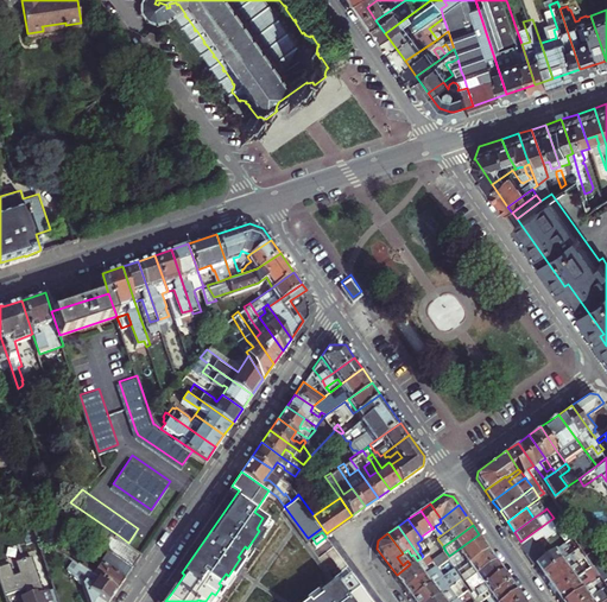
[(479,534),(449,556),(454,563),(462,556),(463,553),(468,561),(488,546),(479,534)]
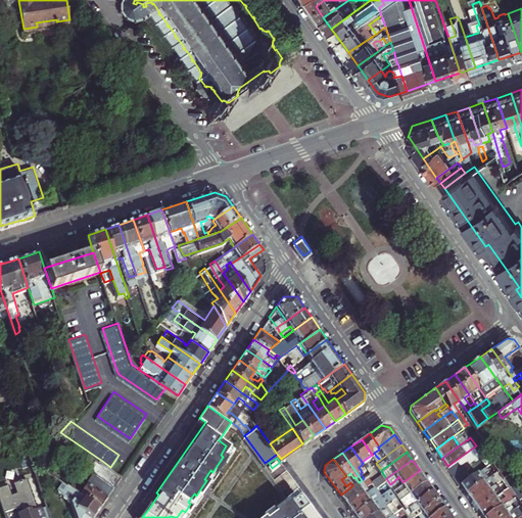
[(110,467),(102,461),(95,471),(114,485),(123,475),(110,467)]
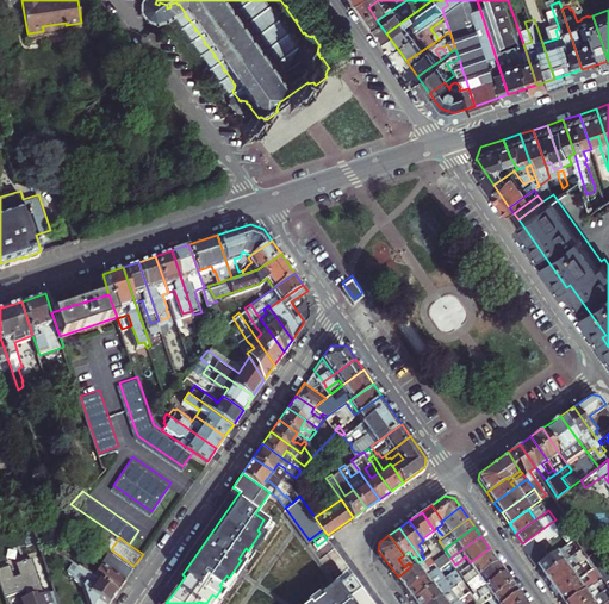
[(60,549),(82,565),(86,560),(63,545),(60,549)]
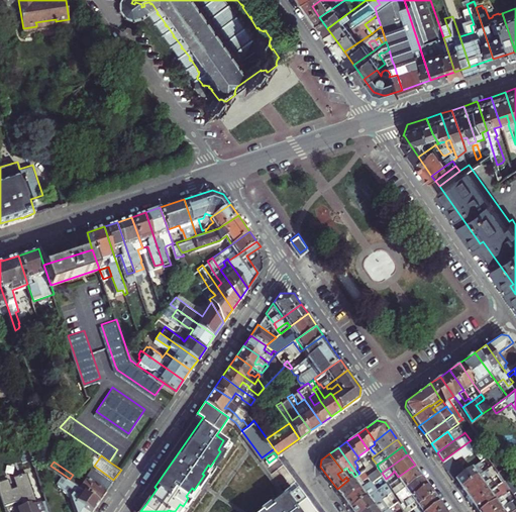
[(421,474),(415,465),(398,477),(392,482),(389,484),(393,489),(395,493),(421,474)]
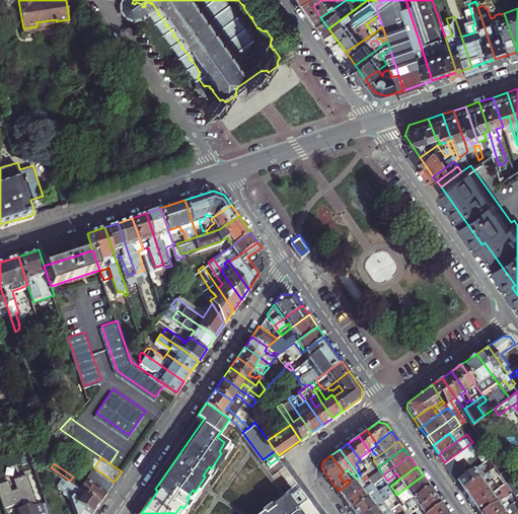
[(479,474),(473,466),(456,479),(462,487),(479,474)]
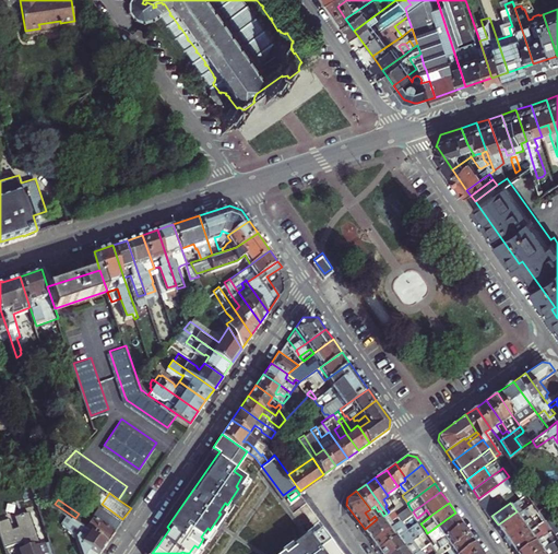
[(122,519),(102,504),(94,515),(116,529),(122,519)]
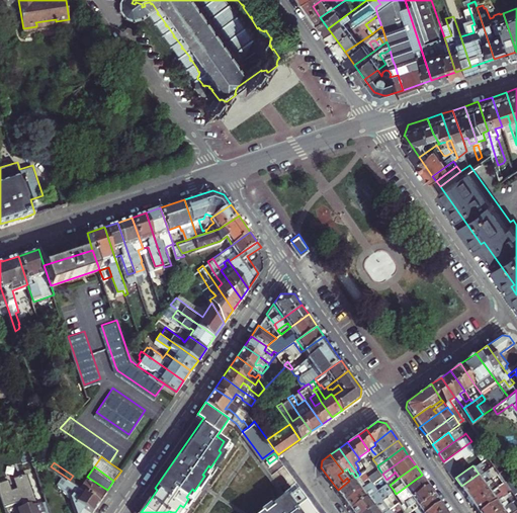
[(371,480),(372,481),(382,474),(379,469),(369,477),(371,480)]
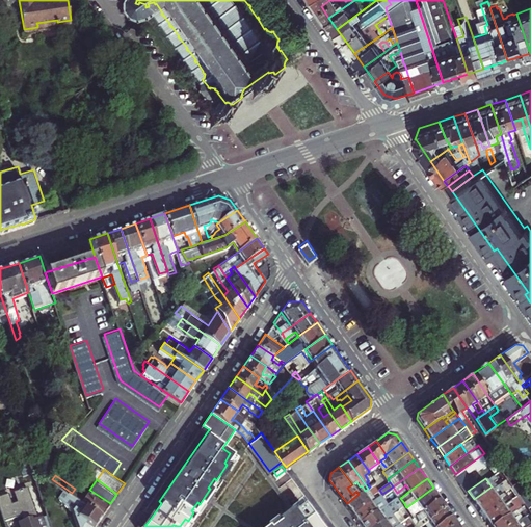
[(347,503),(354,512),(371,500),(366,493),(372,489),(377,496),(381,493),(379,490),(375,483),(370,486),(368,489),(365,491),(359,494),(347,503)]
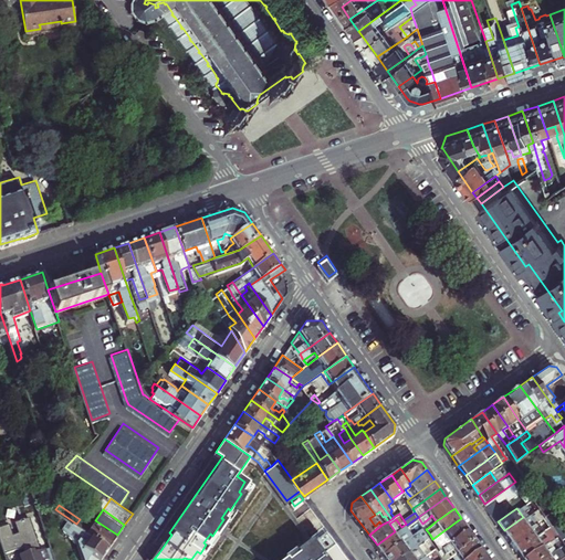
[(55,559),(51,547),(43,549),(31,516),(17,520),(20,531),(16,532),(11,522),(0,526),(0,535),(6,552),(24,546),(27,551),(21,553),(23,559),(55,559)]
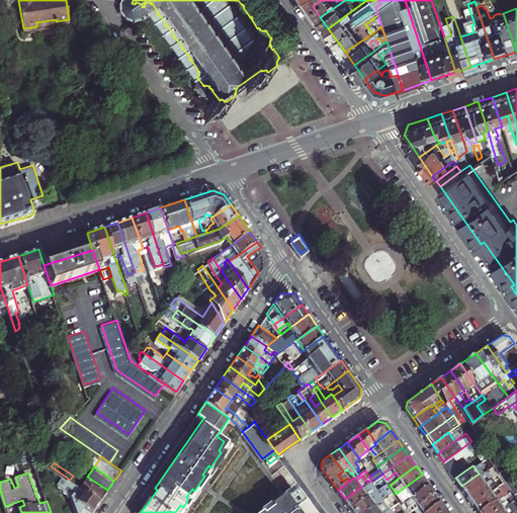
[(484,483),(479,474),(461,486),(467,494),(484,483)]
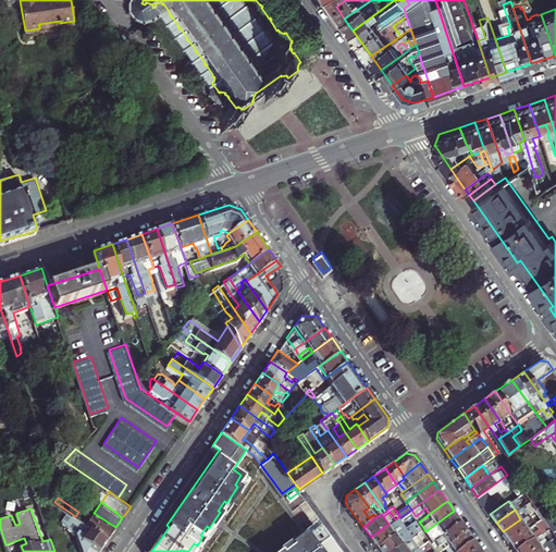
[(108,538),(115,527),(94,513),(91,511),(90,513),(93,515),(89,519),(78,512),(75,516),(108,538)]
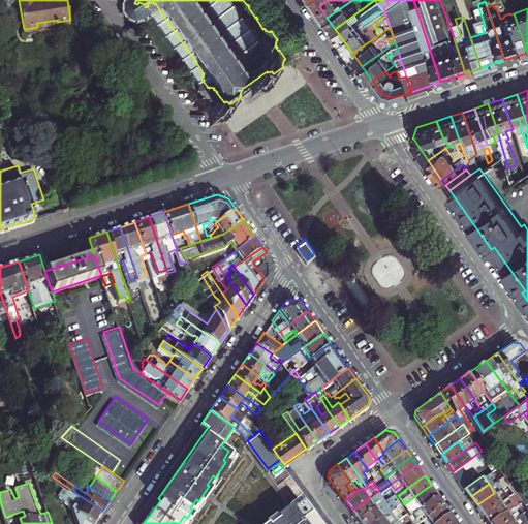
[(437,494),(431,485),(404,504),(406,507),(408,511),(410,514),(413,512),(421,506),(437,494)]
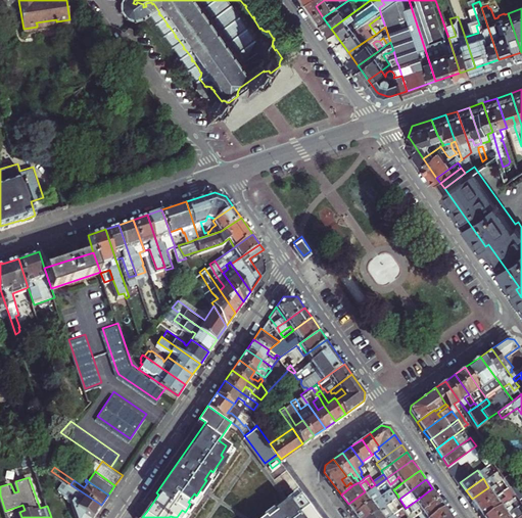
[(190,504),(185,512),(182,510),(177,517),(184,517),(209,482),(206,480),(196,496),(194,493),(188,502),(190,504)]
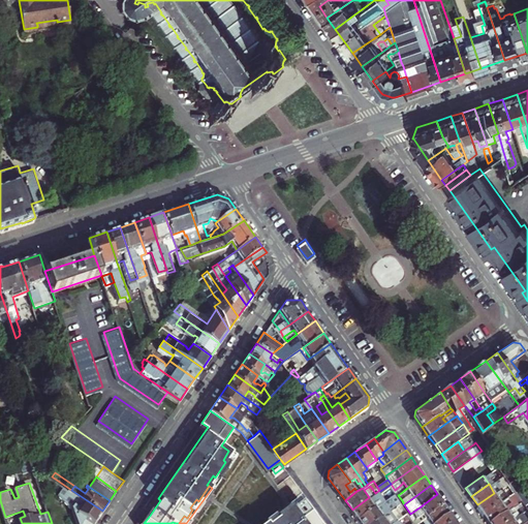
[(94,523),(102,511),(71,490),(70,491),(71,493),(72,494),(76,497),(71,505),(78,523),(80,523),(86,517),(94,523)]
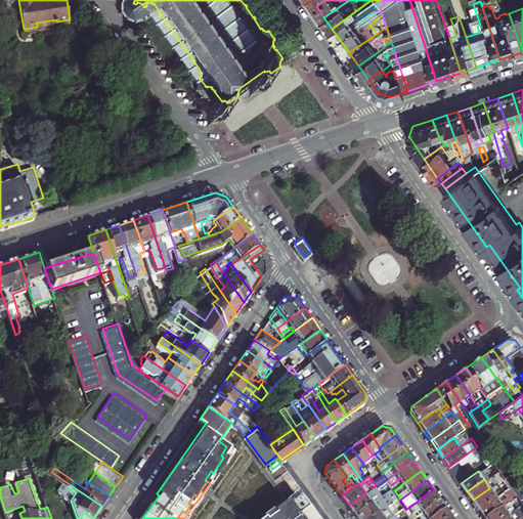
[(355,514),(372,502),(368,498),(379,490),(377,486),(376,485),(372,488),(365,492),(349,505),(355,514)]
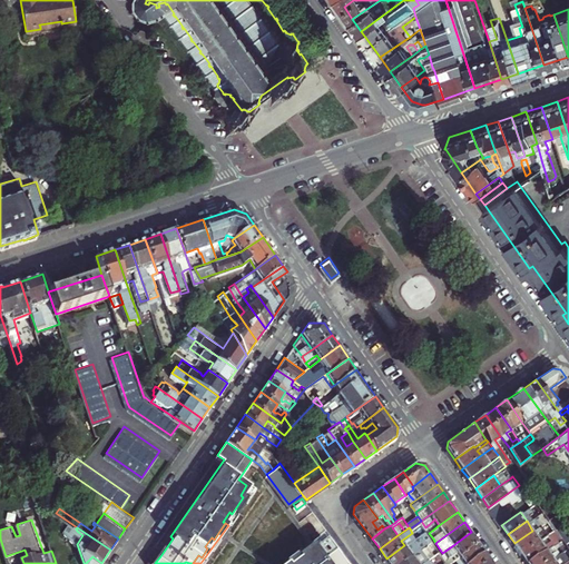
[(329,528),(317,537),(320,540),(321,543),(333,534),(329,528)]
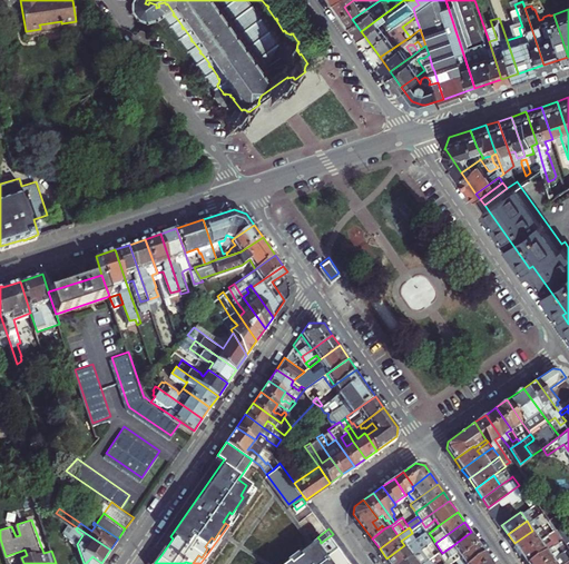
[(390,563),(399,563),(413,554),(433,538),(429,533),(427,530),(427,528),(421,533),(424,538),(417,544),(413,538),(404,545),(386,558),(390,563)]
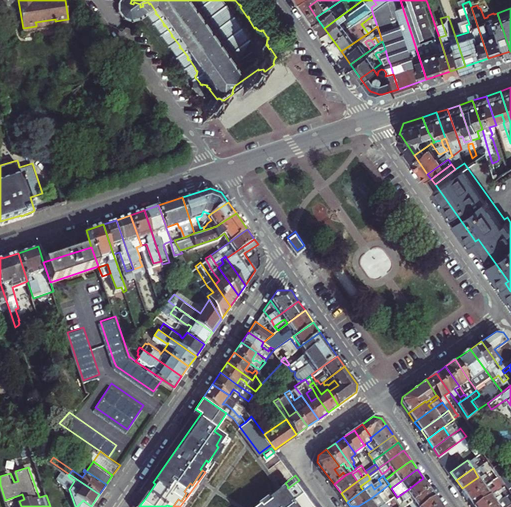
[(462,488),(467,497),(484,485),(478,477),(462,488)]
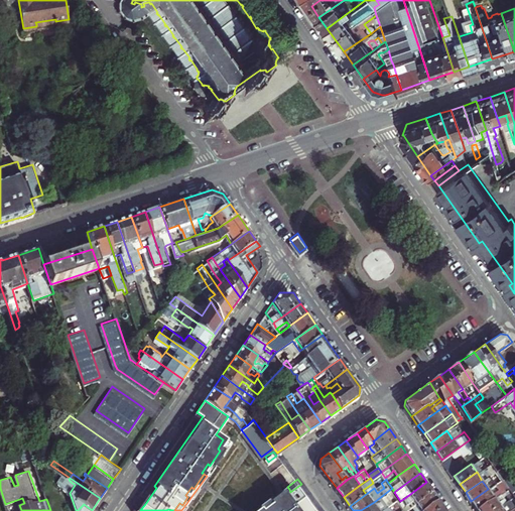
[(416,502),(432,490),(426,482),(410,494),(403,499),(400,501),(402,504),(404,507),(405,510),(409,507),(406,504),(413,499),(416,502)]
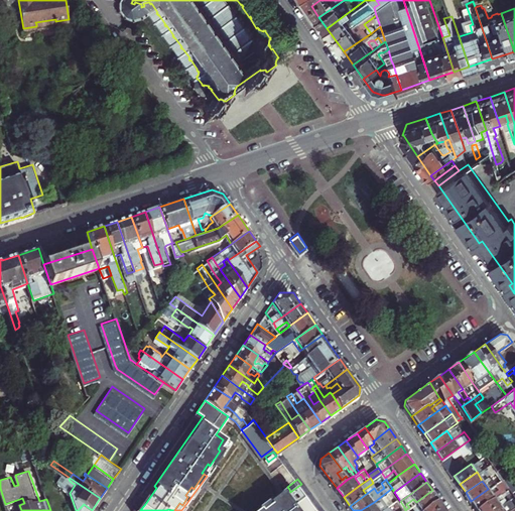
[(322,510),(301,484),(290,492),(289,489),(275,499),(277,502),(268,509),(266,506),(259,510),(322,510)]
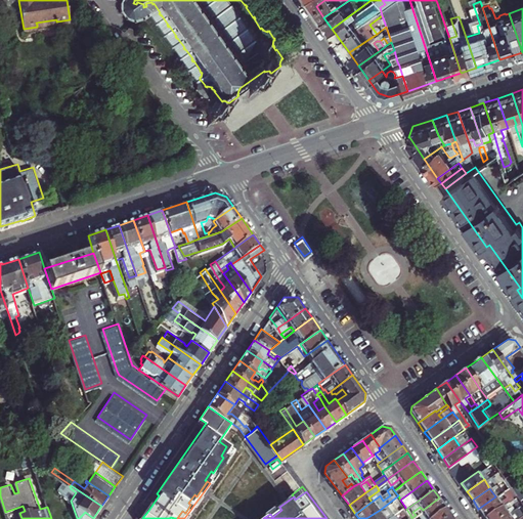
[(138,518),(142,518),(147,512),(159,495),(157,493),(138,518)]
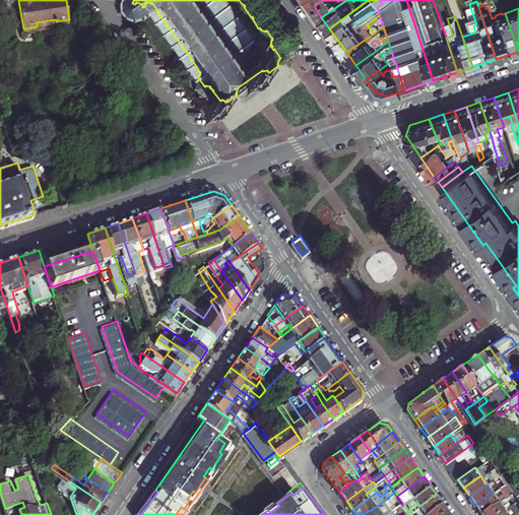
[(474,505),(480,513),(498,501),(492,493),(474,505)]
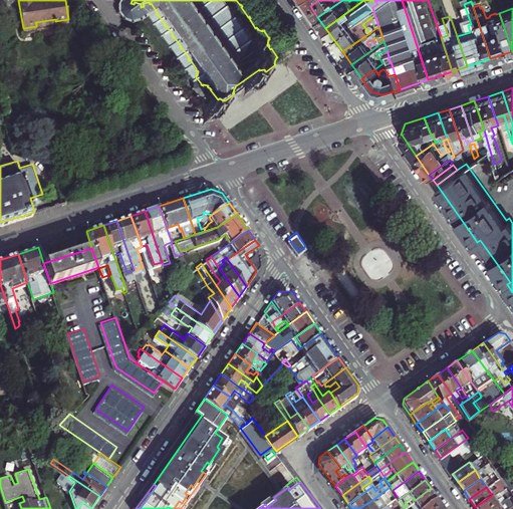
[(431,488),(415,500),(417,503),(410,508),(419,508),(437,496),(431,488)]
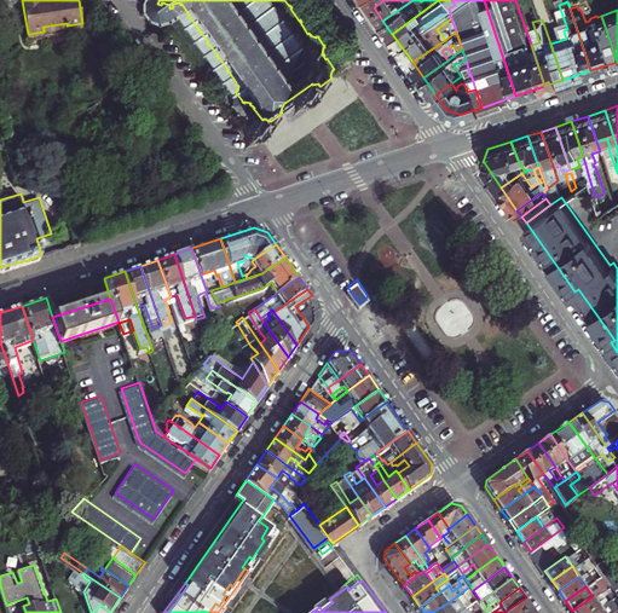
[(456,612),(457,612),(478,597),(475,594),(454,609),(449,602),(433,612),(456,612)]
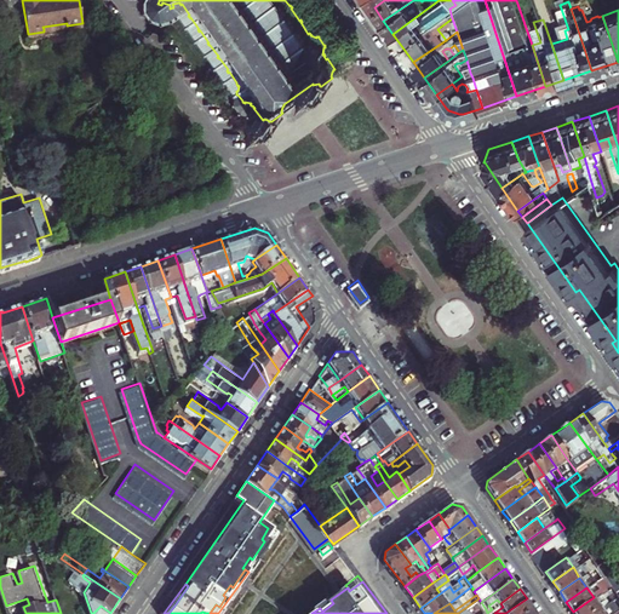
[(328,597),(305,613),(311,613),(320,608),(322,612),(333,603),(331,600),(328,597)]
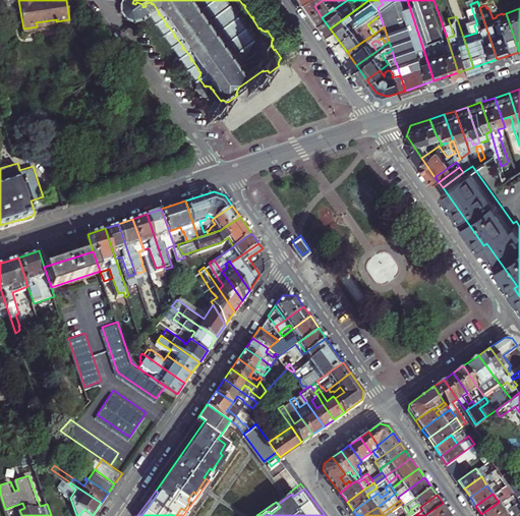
[(495,515),(505,510),(499,502),(481,514),(482,515),(495,515)]
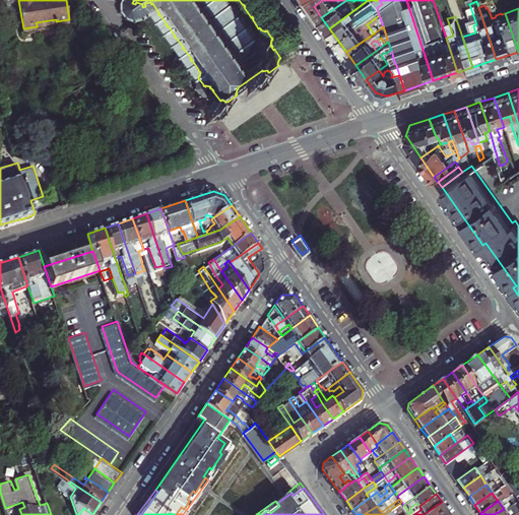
[(438,514),(447,509),(442,502),(424,514),(438,514)]
